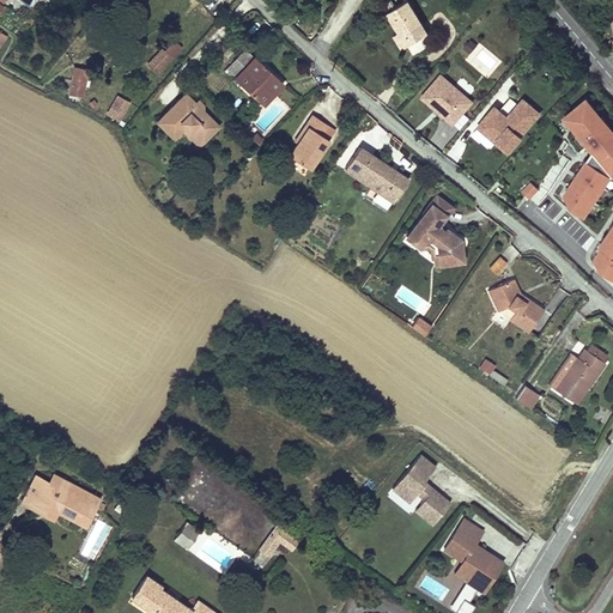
[(13,0),(8,0),(6,6),(16,13),(22,6),(13,0)]
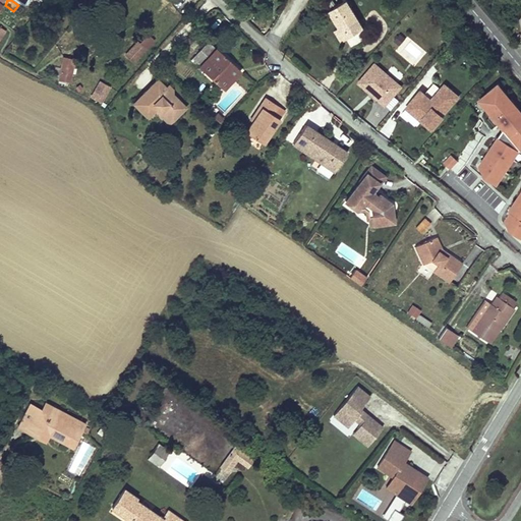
[(346,1),(329,12),(339,29),(345,41),(362,30),(346,1)]
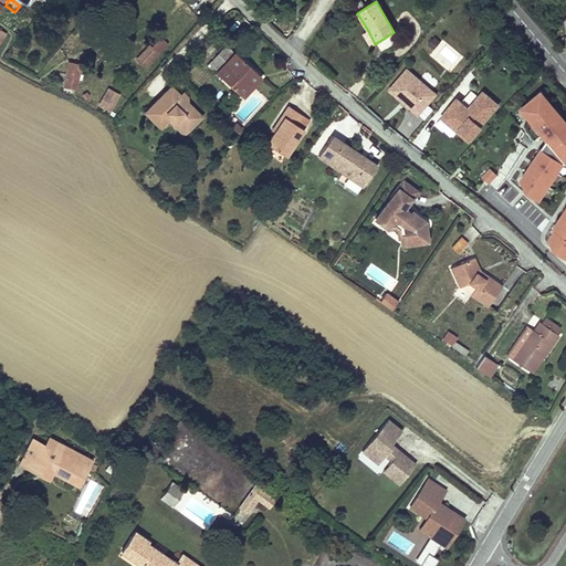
[(368,31),(363,34),(370,46),(375,44),(368,31)]
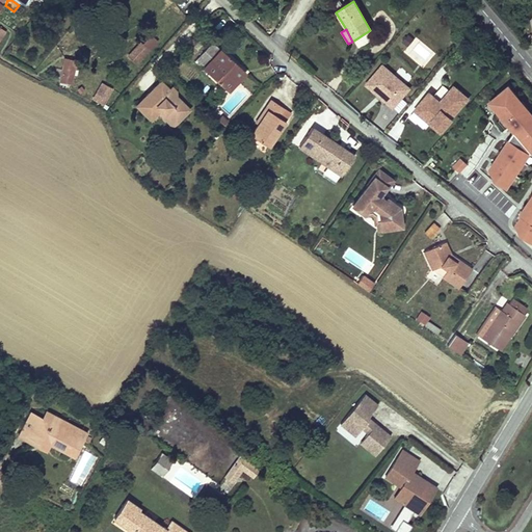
[(135,67),(159,42),(148,31),(124,56),(135,67)]
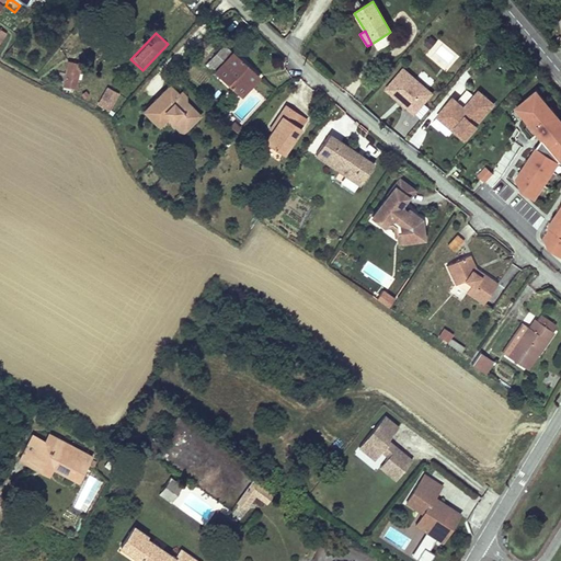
[(437,41),(431,34),(424,42),(431,48),(437,41)]
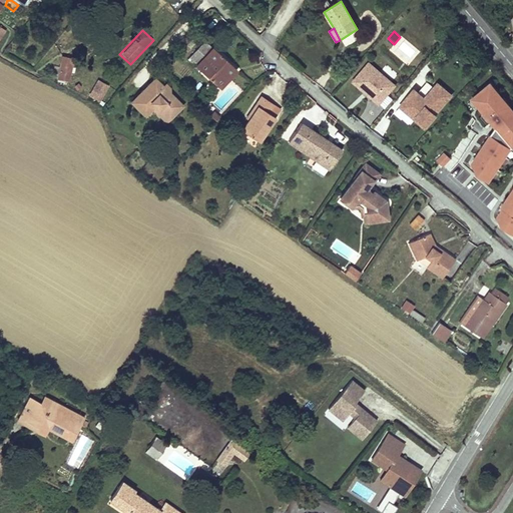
[(342,39),(346,46),(358,39),(354,32),(342,39)]
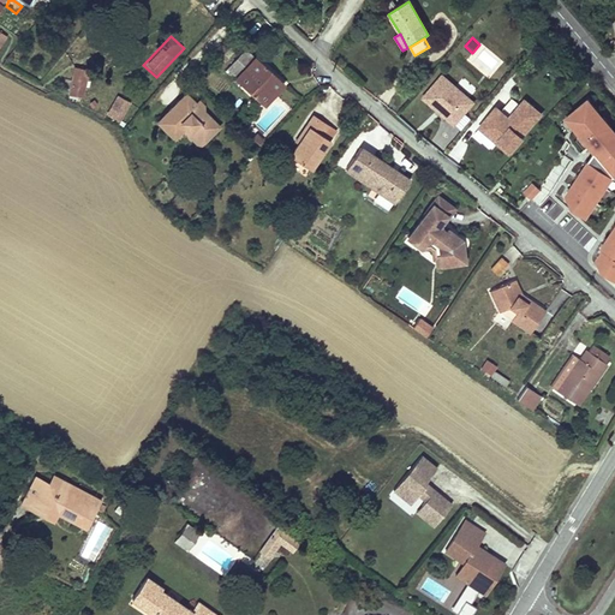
[(250,52),(231,75),(264,106),(286,83),(250,52)]
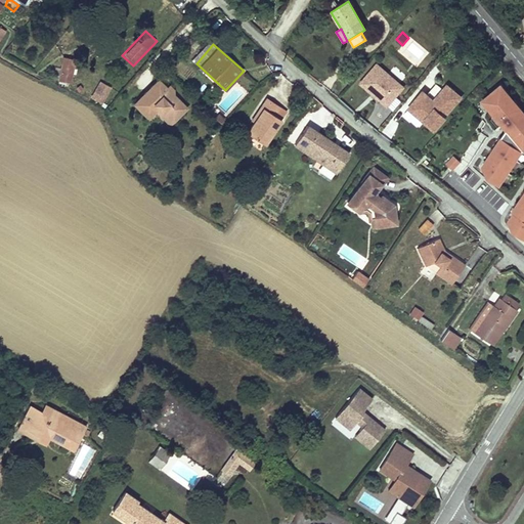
[(56,79),(69,84),(77,60),(64,56),(56,79)]
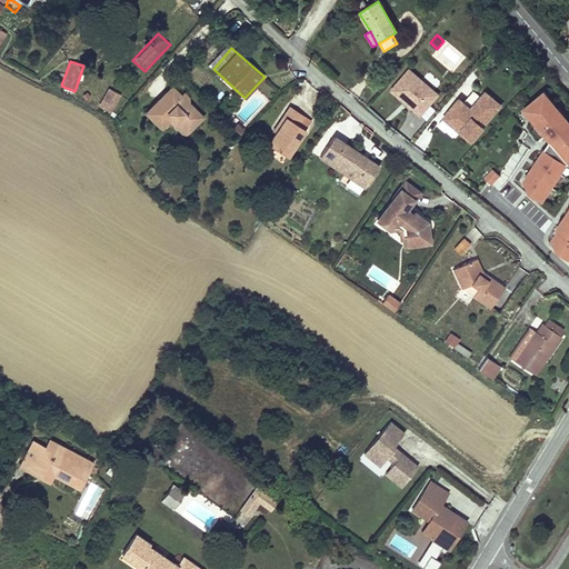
[(439,95),(410,70),(392,91),(406,102),(409,106),(421,116),(439,95)]
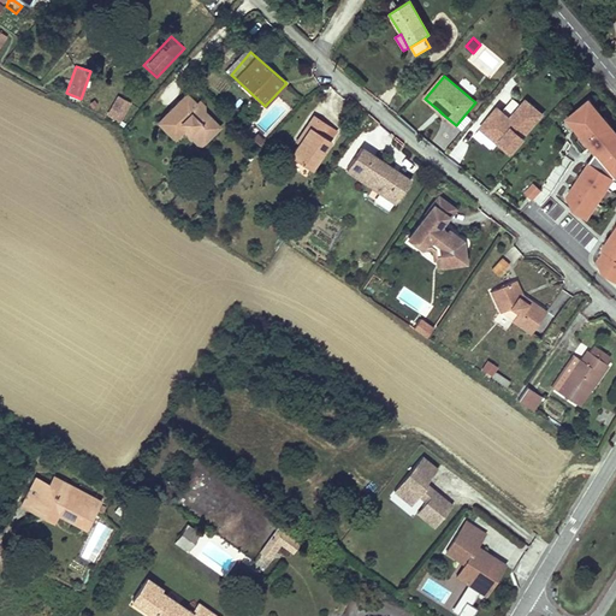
[(181,98),(158,122),(172,136),(182,126),(185,124),(202,140),(217,123),(201,107),(195,101),(185,92),(181,98)]
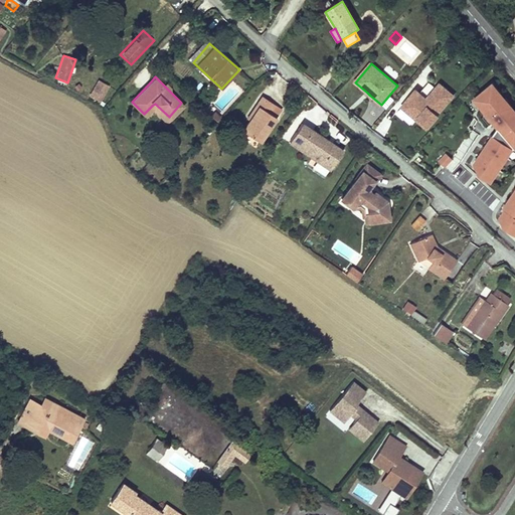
[(99,78),(89,96),(100,102),(110,86),(99,78)]
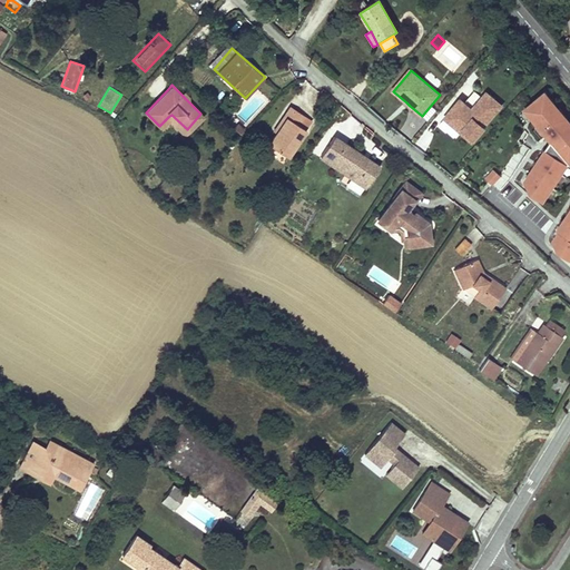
[(475,91),(465,104),(473,110),(483,98),(475,91)]
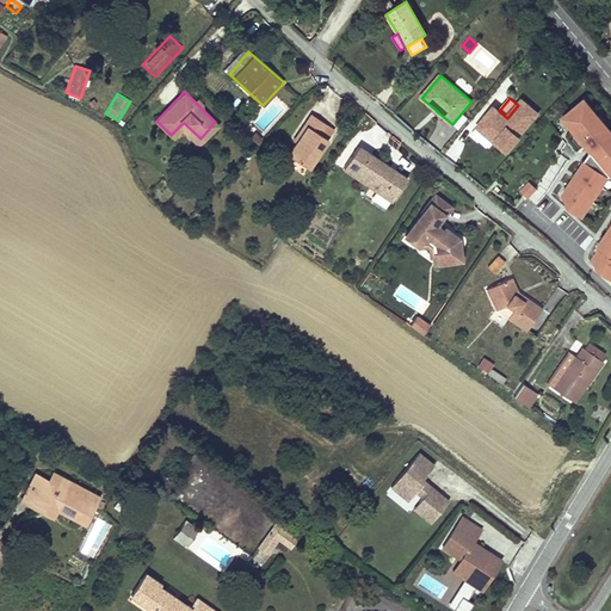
[(562,117),(585,143),(588,141),(591,144),(597,140),(599,143),(591,150),(562,193),(569,208),(582,216),(609,176),(610,173),(610,129),(606,124),(603,127),(593,115),(597,112),(585,98),(562,117)]
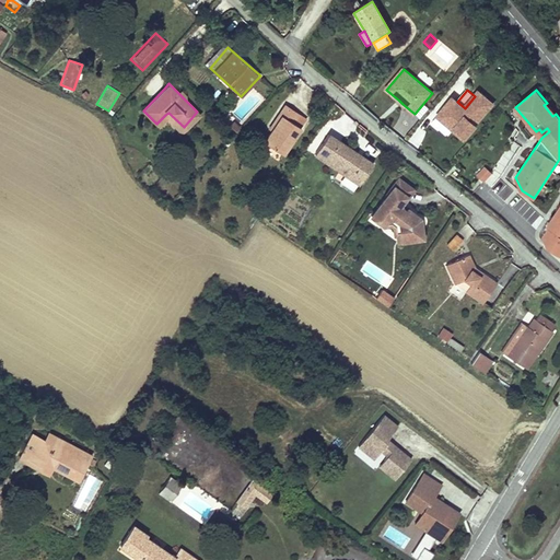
[(475,96),(465,108),(457,102),(453,98),(439,116),(455,130),(457,128),(461,130),(458,133),(465,139),(477,125),(476,124),(494,103),(479,91),(475,96)]
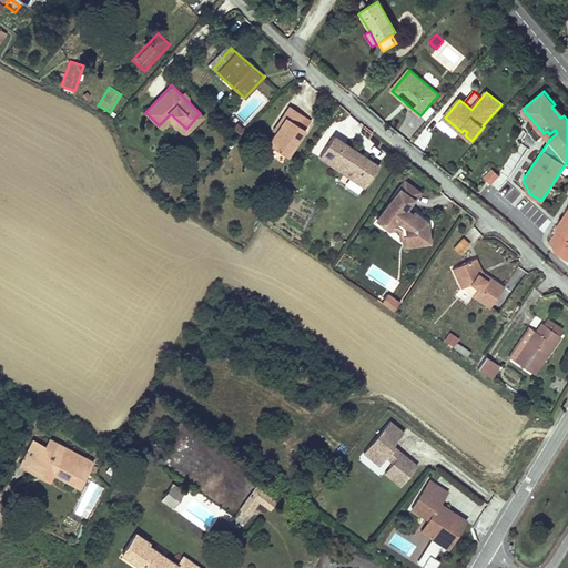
[(564,115),(555,104),(551,107),(560,118),(564,115)]
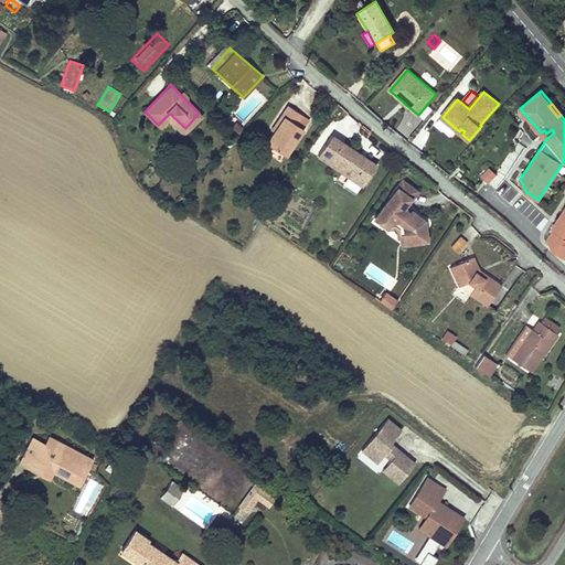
[(289,105),(273,130),(276,132),(277,132),(288,115),(298,123),(304,114),(289,105)]
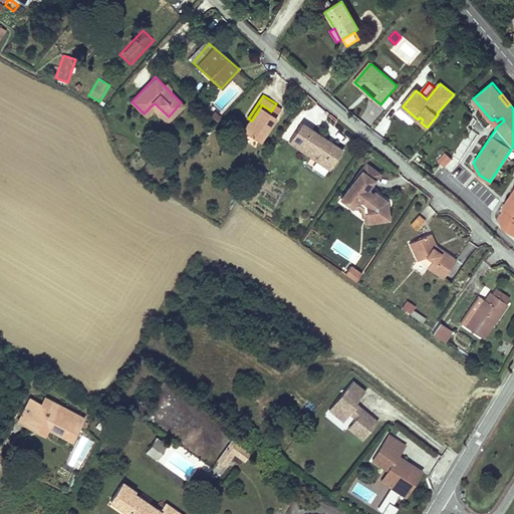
[(155,103),(152,105),(167,119),(169,116),(155,103)]
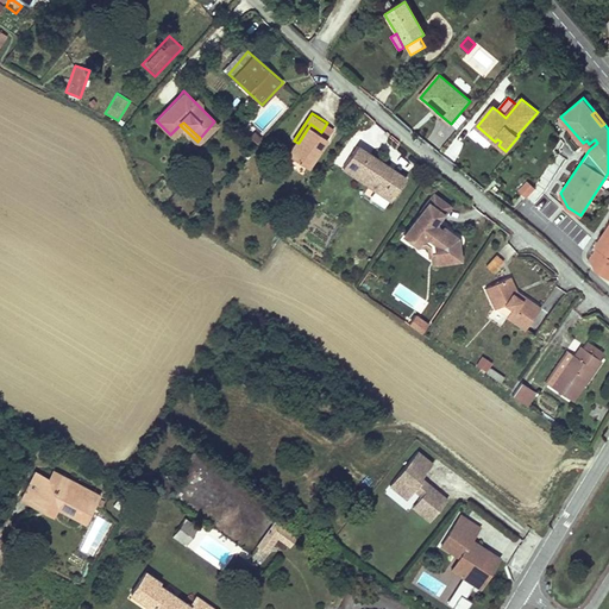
[(297,143),(292,154),(311,165),(330,137),(321,132),(311,124),(299,143),(297,143)]
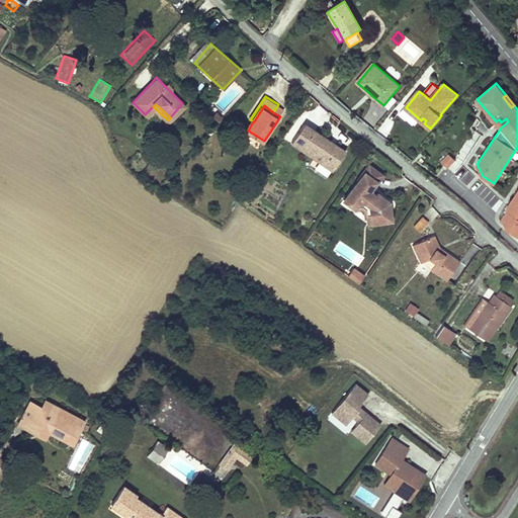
[(499,119),(496,121),(501,127),(508,121),(506,118),(501,122),(499,119)]
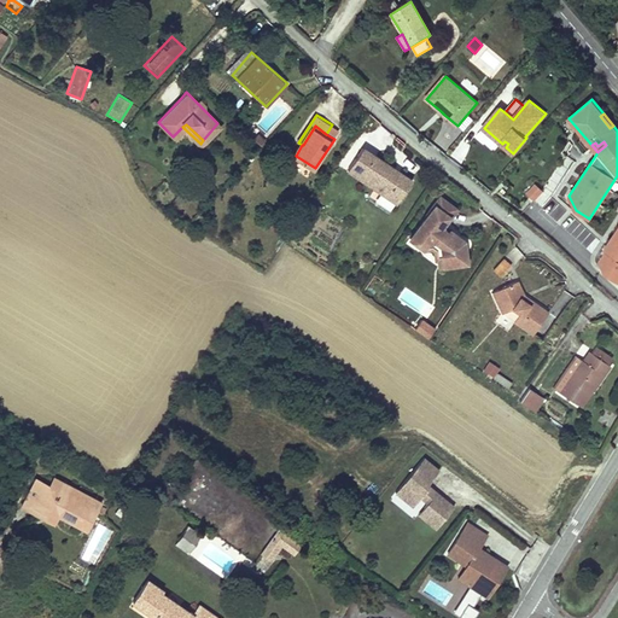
[(365,145),(350,167),(400,200),(414,179),(365,145)]
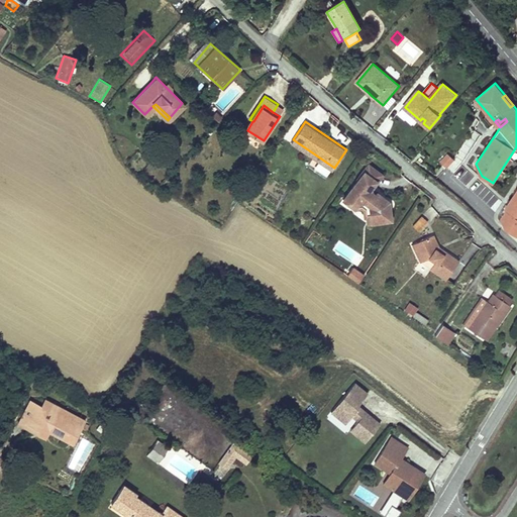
[(447,153),(440,162),(447,167),(453,160),(447,153)]
